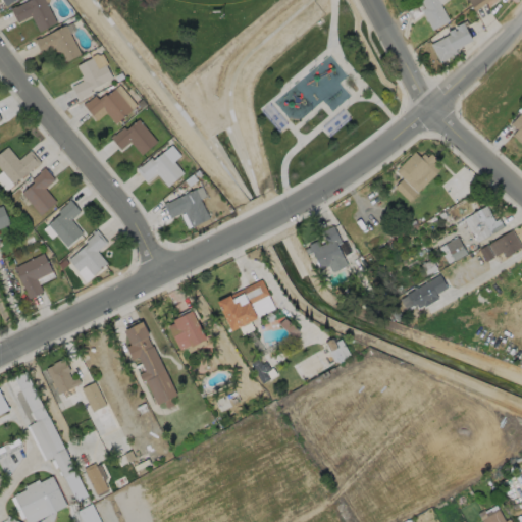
[(27,0),(44,0),(56,22),(39,32),(31,15),(17,22),(9,8),(14,5),(14,6),(27,0)]
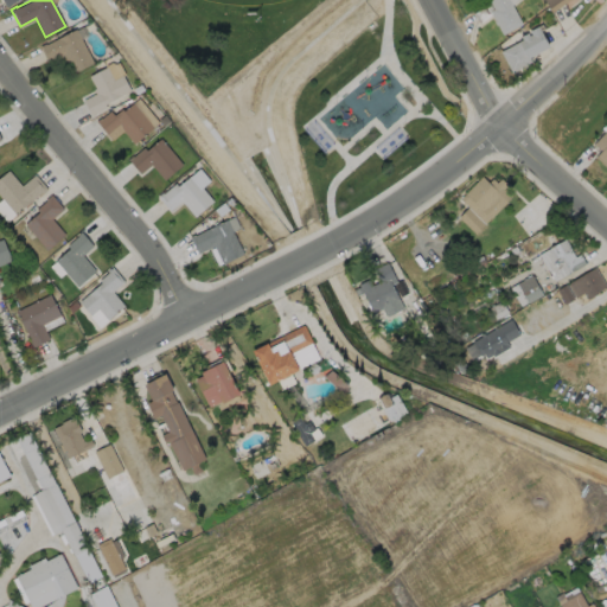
[(516,0),(511,5),(522,24),(503,34),(497,24),(496,24),(493,20),(494,20),(490,11),(493,8),(489,0),(516,0)]
